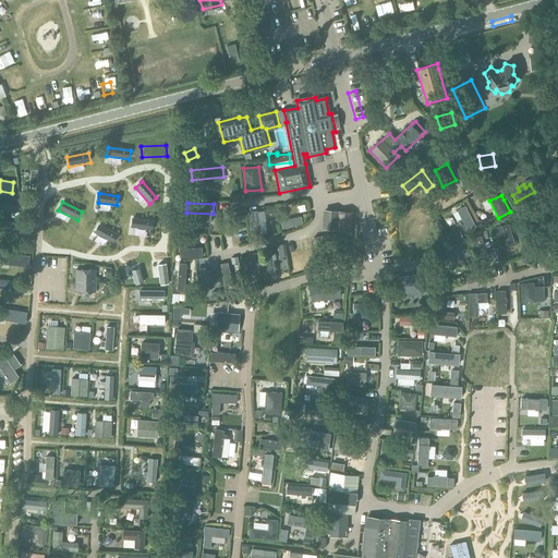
[(468,232),(476,228),(465,206),(457,210),(468,232)]
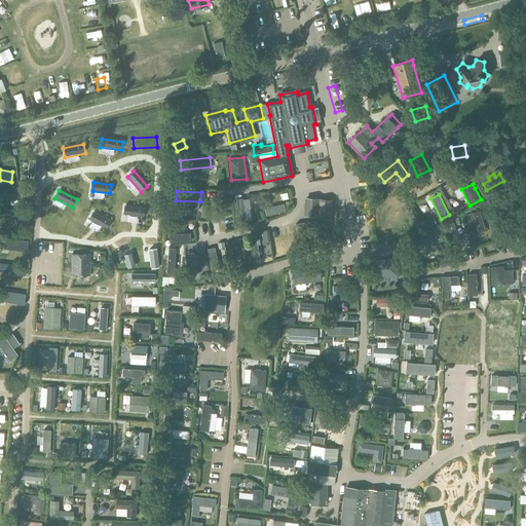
[(330,220),(331,199),(317,198),(317,200),(307,199),(306,216),(316,217),(316,219),(330,220)]
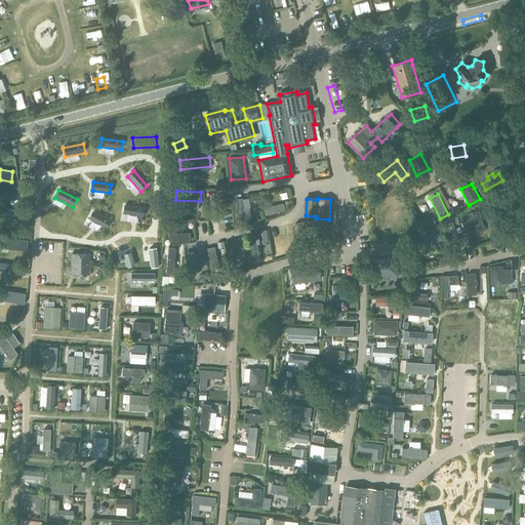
[(242,199),(234,200),(237,224),(245,223),(242,199)]
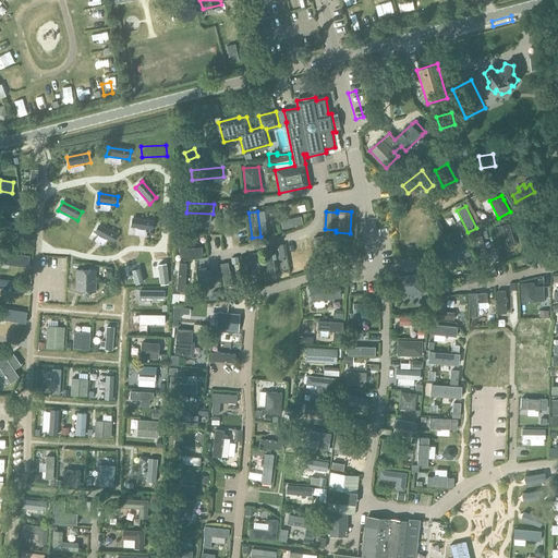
[(301,217),(281,221),(282,229),(303,225),(301,217)]
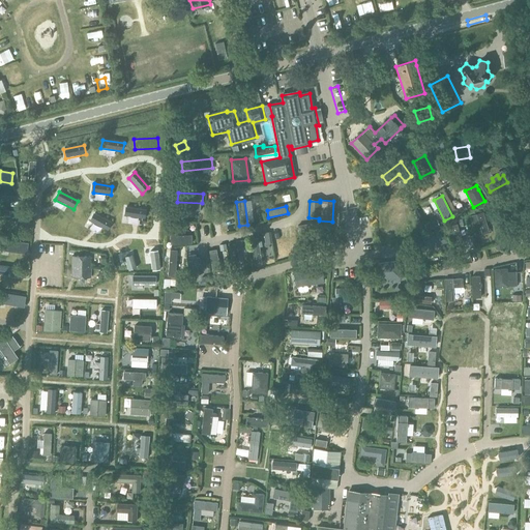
[(125,207),(123,216),(145,219),(146,210),(125,207)]
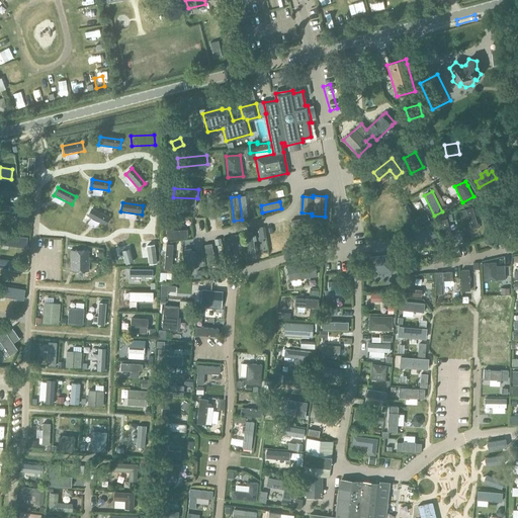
[(216,202),(206,203),(208,228),(218,227),(216,202)]
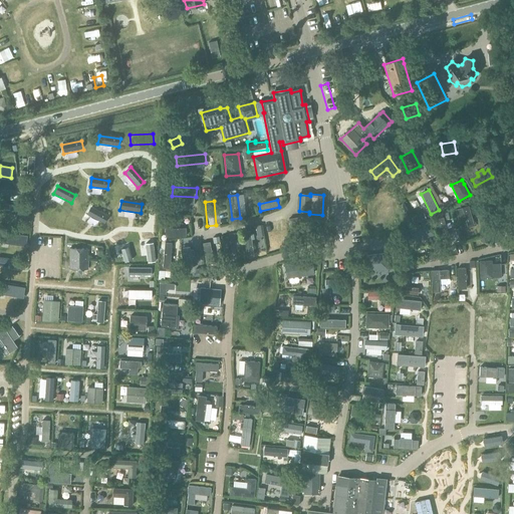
[(2,204),(1,212),(27,216),(28,207),(2,204)]
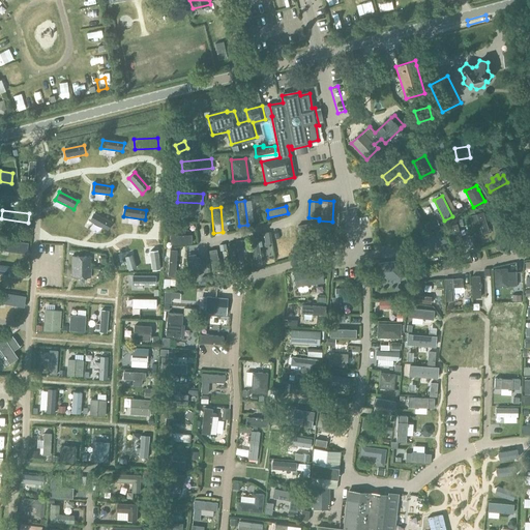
[(475,235),(489,231),(482,211),(469,215),(475,235)]
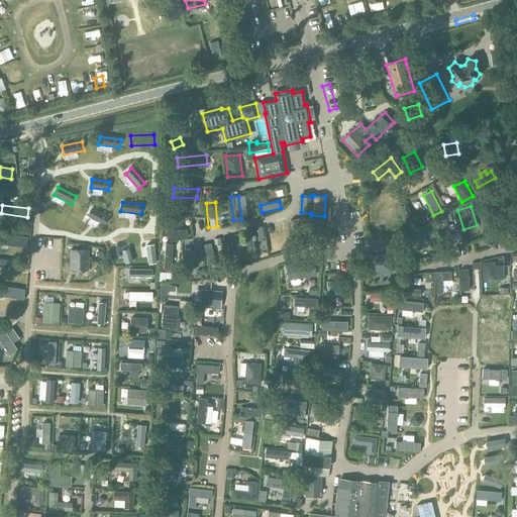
[(90,208),(86,216),(105,226),(109,218),(90,208)]
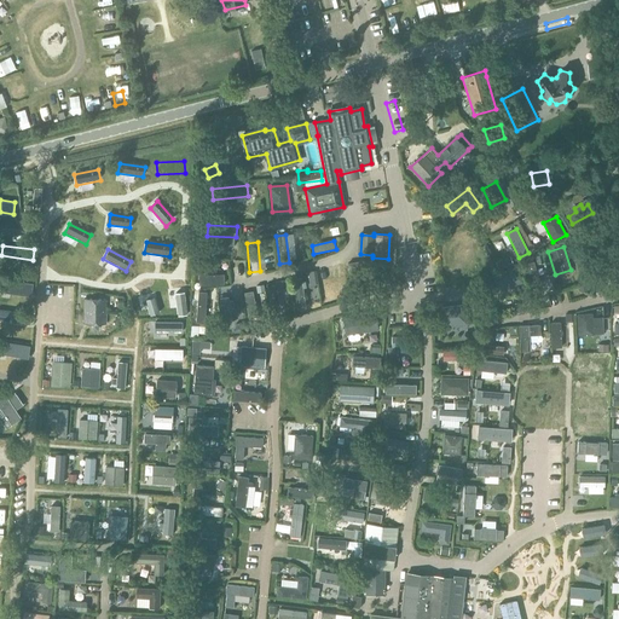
[(493,260),(496,267),(507,265),(504,258),(493,260)]
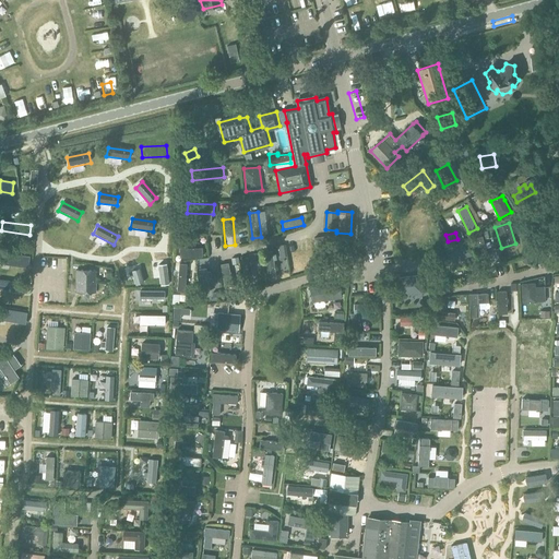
[(318,260),(326,258),(324,245),(332,242),(330,235),(313,237),(318,260)]
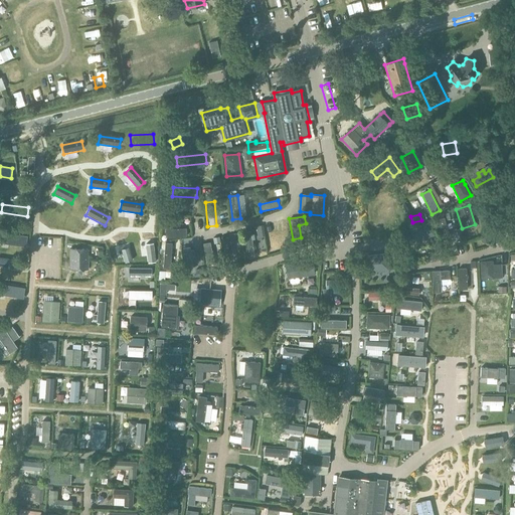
[(357,237),(365,237),(365,219),(357,220),(357,237)]
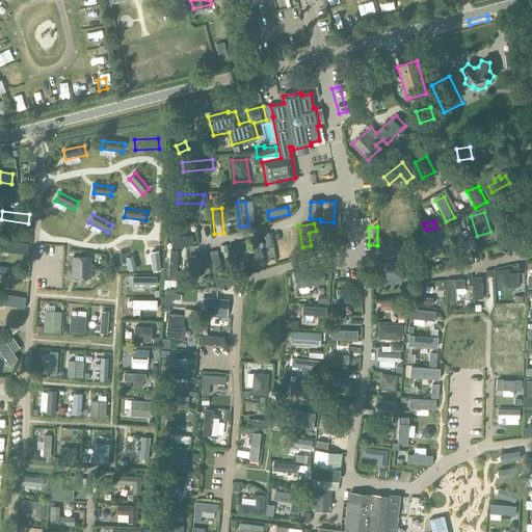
[(457,249),(464,247),(458,227),(452,229),(457,249)]
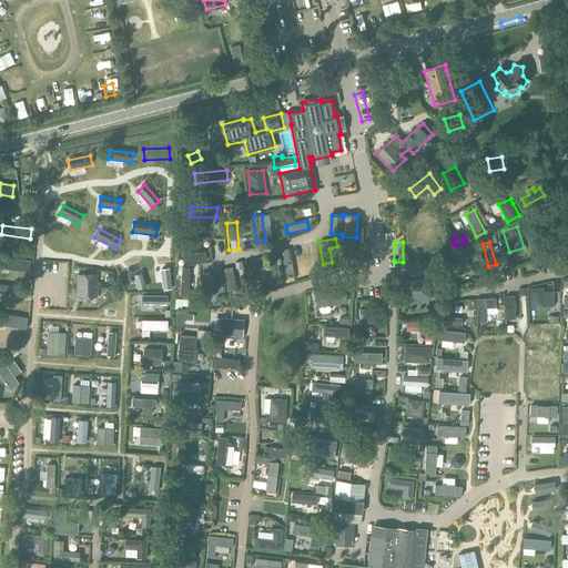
[(457,267),(479,260),(474,244),(452,253),(457,267)]
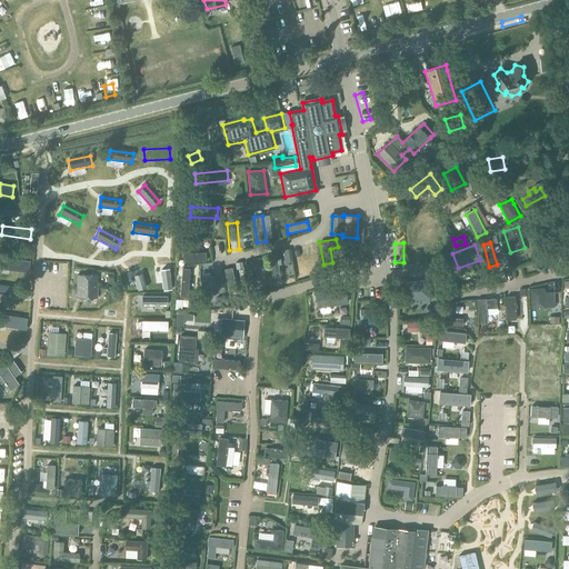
[(300,249),(292,251),(299,278),(307,277),(300,249)]
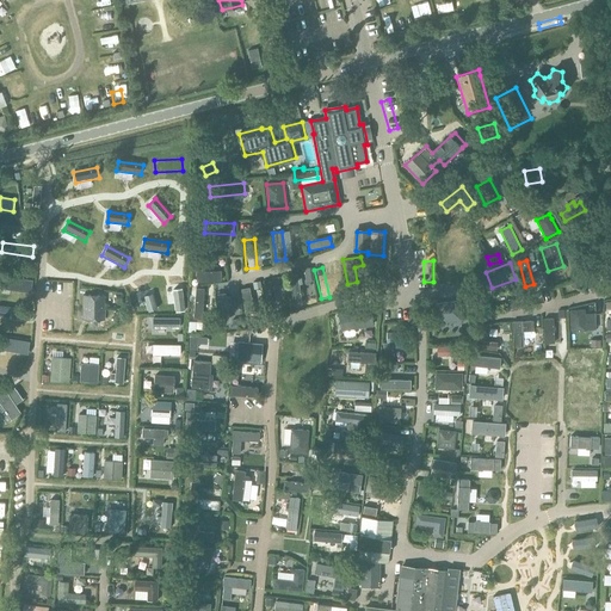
[(197,282),(222,281),(221,271),(197,272),(197,282)]
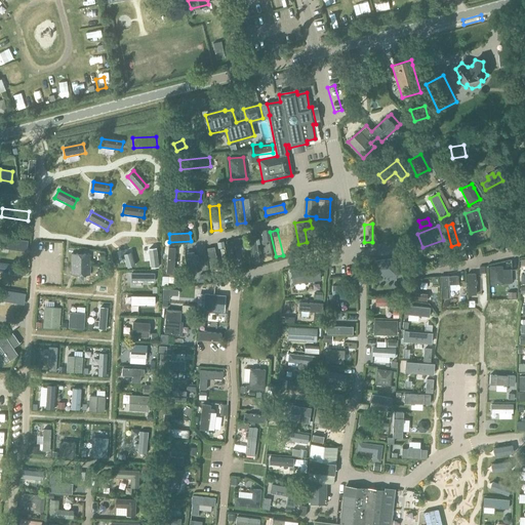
[(255,236),(248,237),(252,261),(259,260),(255,236)]
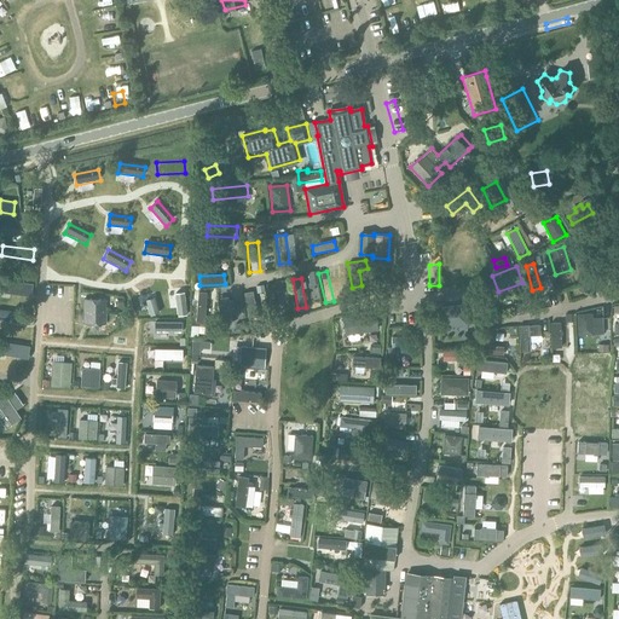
[(0,279),(3,281),(1,290),(5,290),(4,291),(7,291),(12,291),(12,293),(30,295),(33,284),(0,279)]
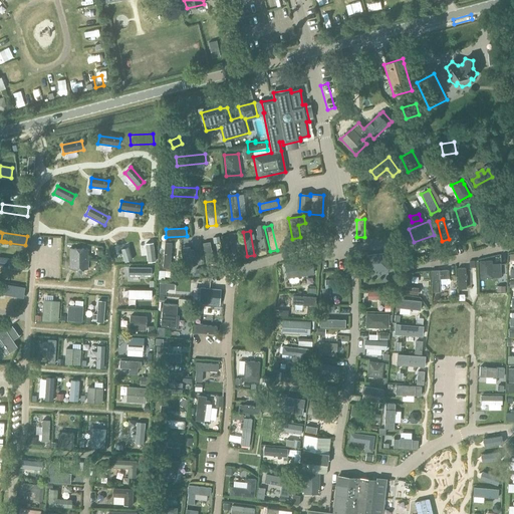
[(124,245),(142,246),(143,235),(125,234),(124,245)]
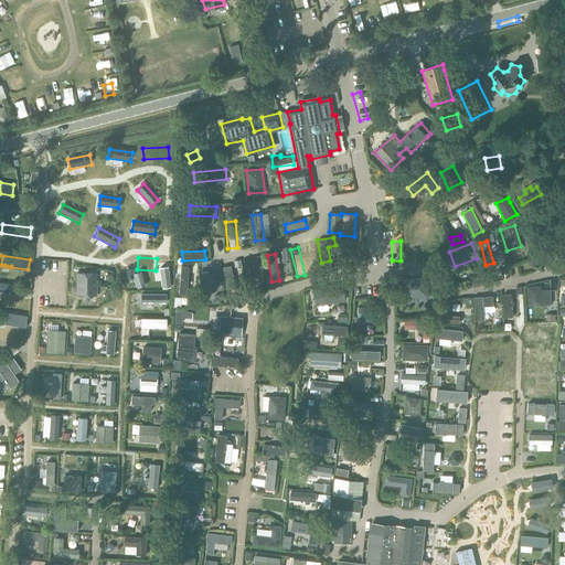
[(253,260),(244,262),(248,286),(257,284),(253,260)]
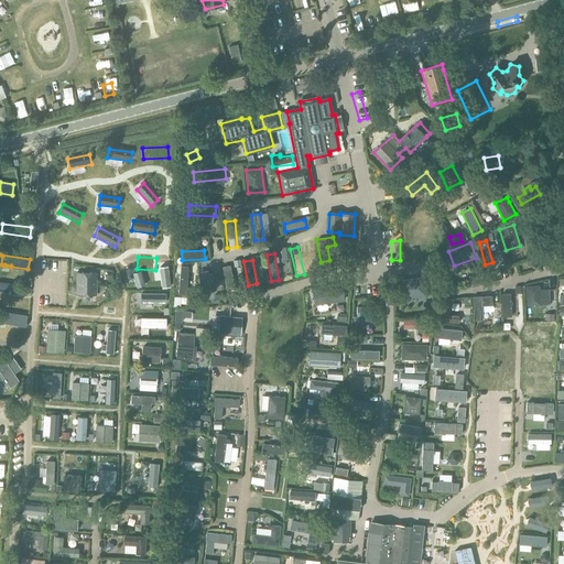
[(169,263),(160,264),(162,286),(171,285),(169,263)]
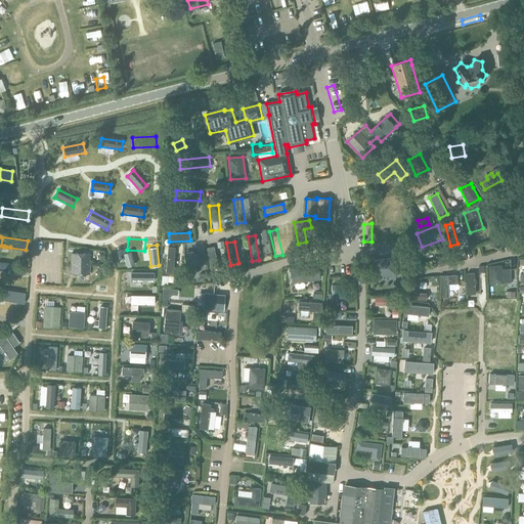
[(166,273),(173,274),(175,248),(168,247),(166,273)]
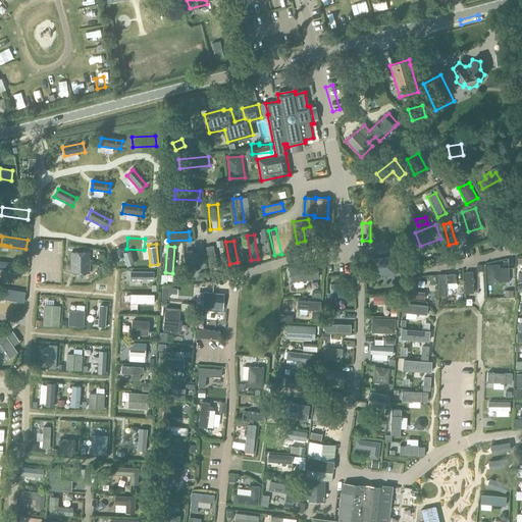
[(213,246),(206,247),(210,269),(217,267),(213,247),(213,246)]
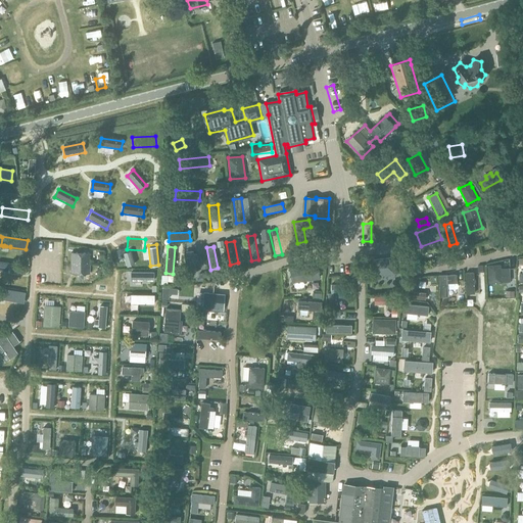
[(131,251),(124,253),(127,266),(135,264),(131,251)]
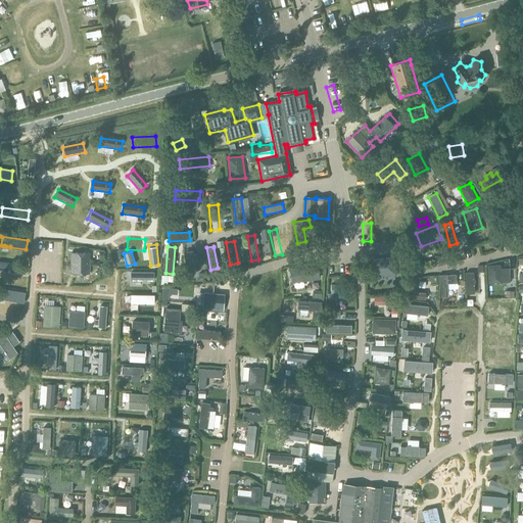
[(90,274),(90,253),(72,252),(70,273),(90,274)]
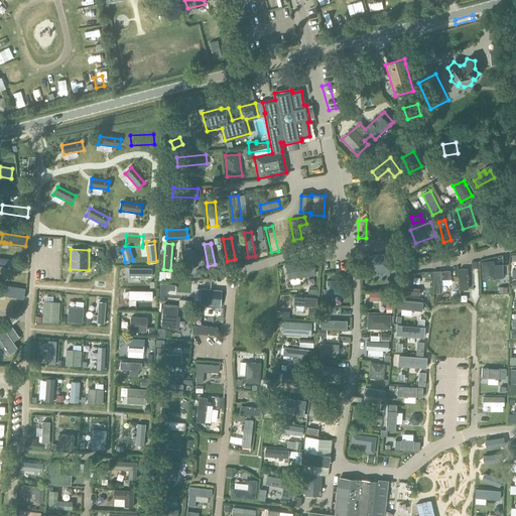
[(190,249),(184,250),(187,272),(194,271),(190,249)]
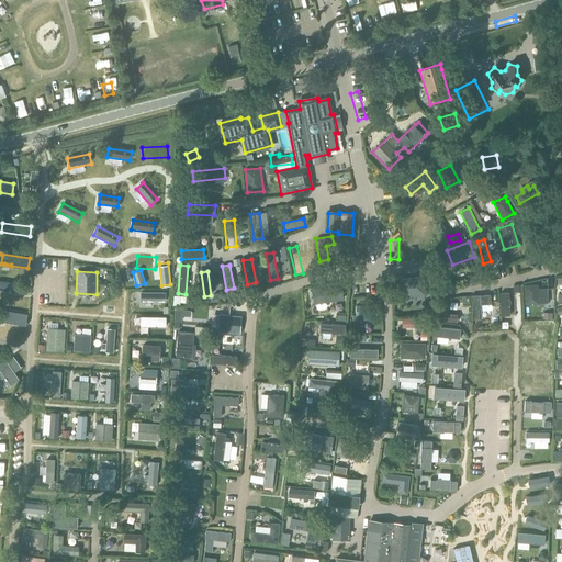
[(398,299),(425,294),(422,277),(395,281),(398,299)]
